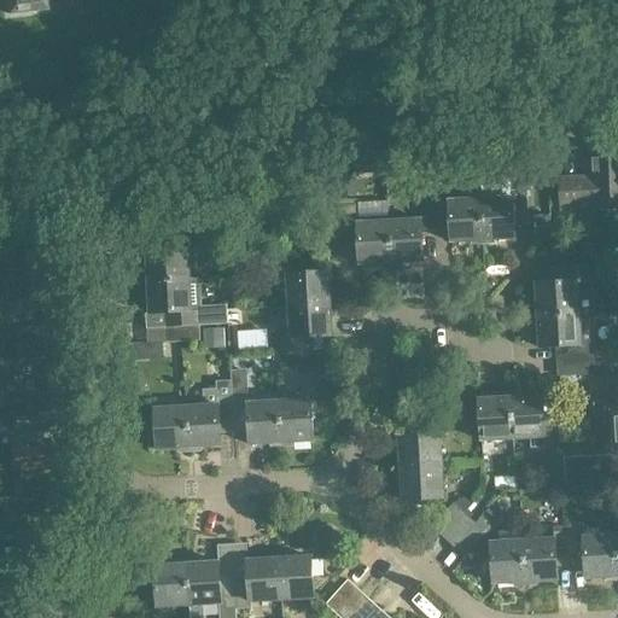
[(5,0),(7,13),(46,9),(45,0),(5,0)]
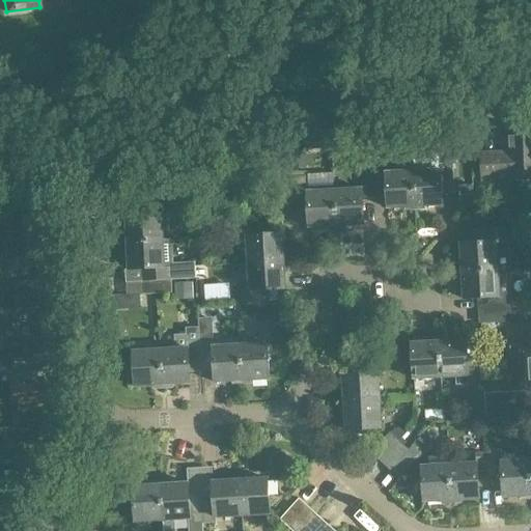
[(481,154),(481,184),(498,184),(498,180),(526,179),(526,176),(530,176),(530,133),(505,134),(506,152),(481,154)]
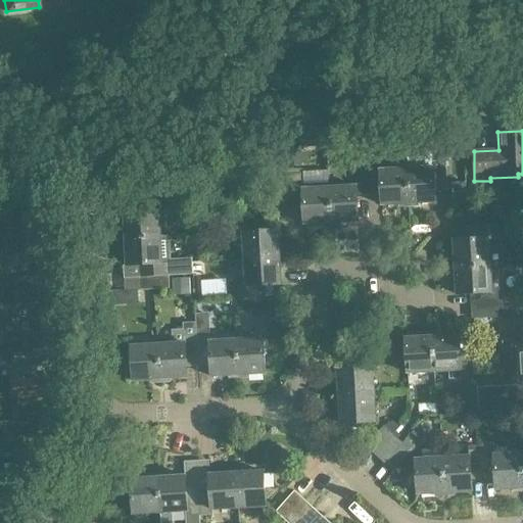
[(301,149),(288,150),(289,167),(302,165),(301,149)]
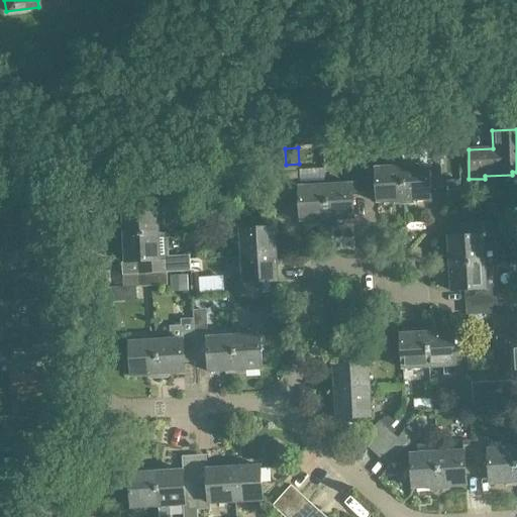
[(430,200),(430,188),(442,187),(440,159),(428,160),(427,151),(401,152),(402,167),(404,202),(430,200)]
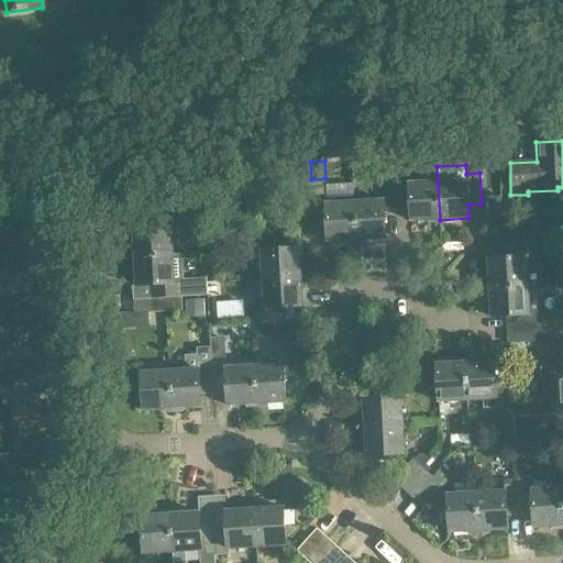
[(397,208),(410,207),(411,221),(440,220),(438,181),(409,184),(409,177),(396,178),(397,208)]
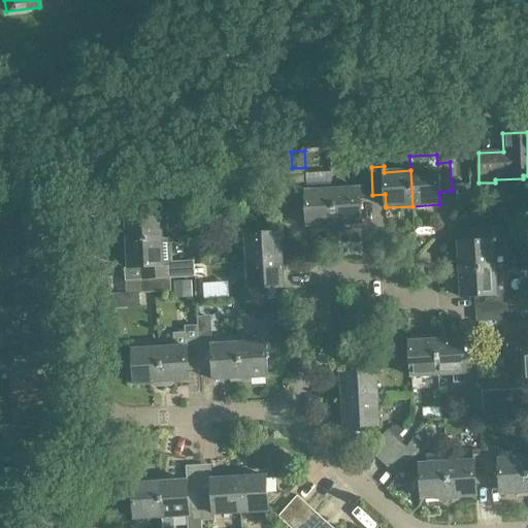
[(333,190),(334,226),(362,224),(360,196),(372,195),(371,167),(358,168),(360,188),(333,190)]
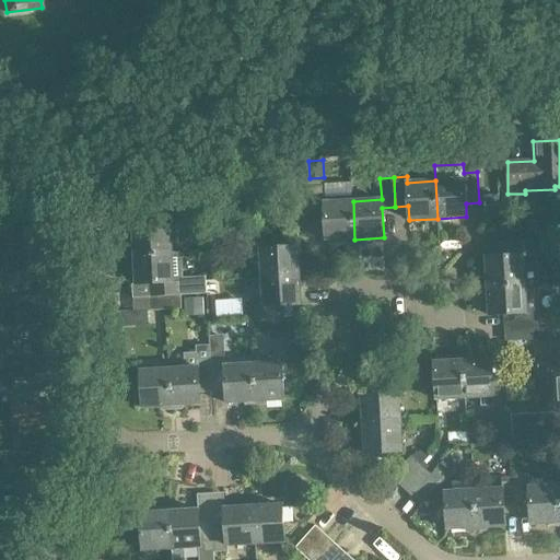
[(325,203),(324,186),(296,188),(299,218),(325,216),(326,241),(354,240),(353,201),(325,203)]
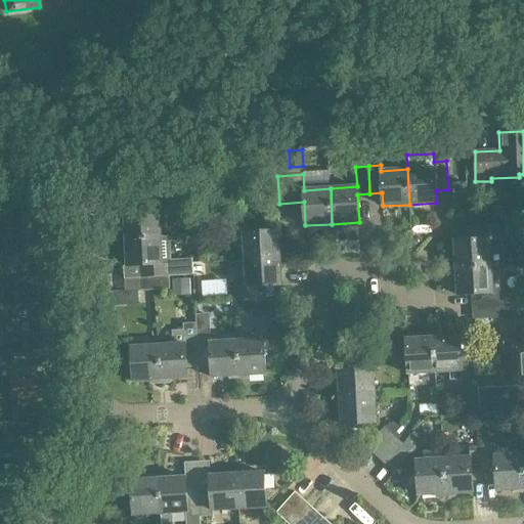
[(452,178),(453,197),(468,197),(467,177),(452,178)]
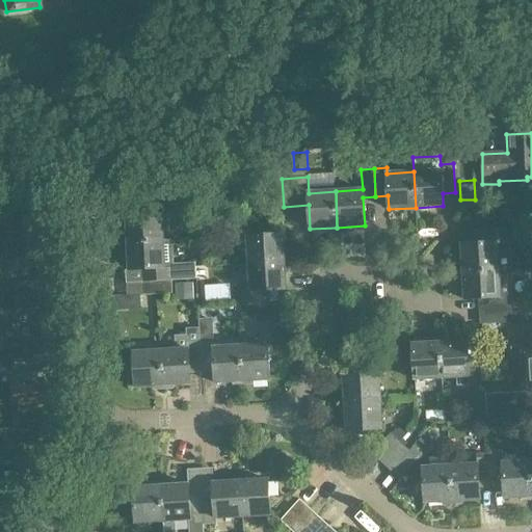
[(127,240),(127,243),(163,241),(162,223),(168,222),(168,215),(177,214),(176,201),(139,203),(140,215),(126,216),(127,233),(126,233),(124,240),(127,240)]
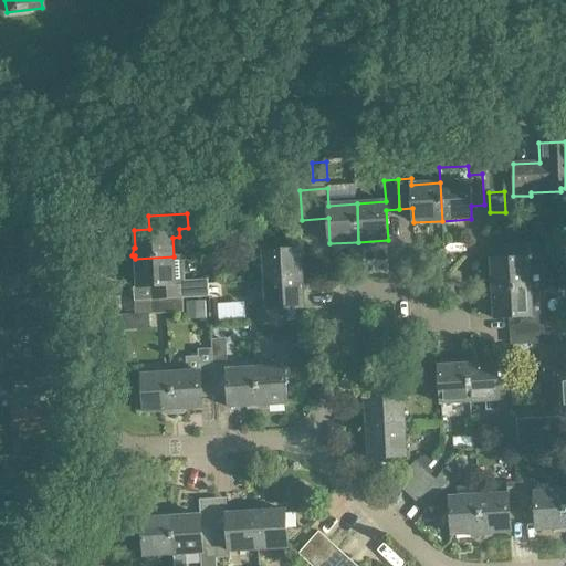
[(556,226),(530,227),(530,243),(545,243),(544,240),(557,239),(556,226)]
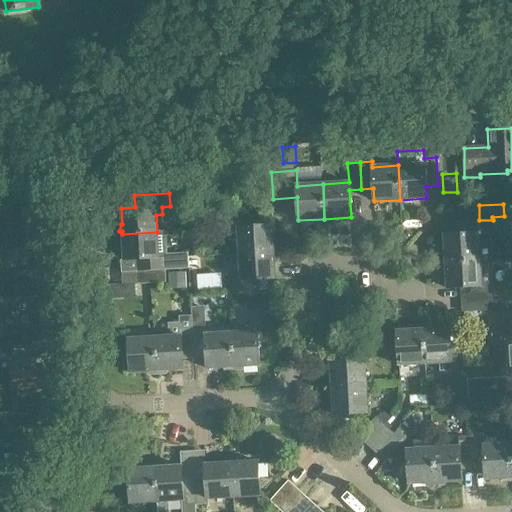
[(479,247),(491,246),(491,235),(493,235),(492,221),(458,223),(459,235),(444,236),(445,263),(480,260),(479,247)]
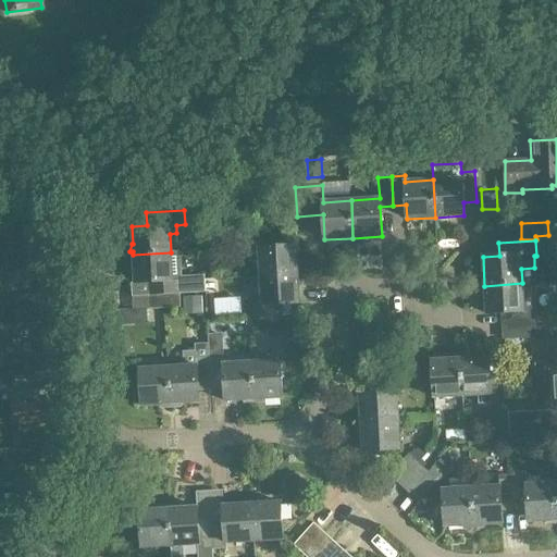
[(296,246),(259,248),(260,277),(298,275),(296,246)]
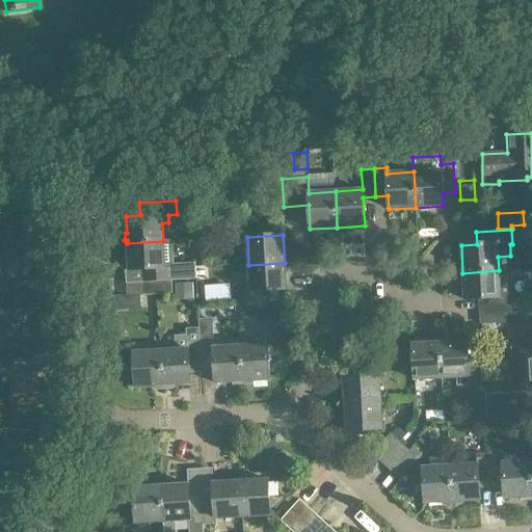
[(164,257),(163,241),(127,243),(128,246),(125,247),(127,254),(128,254),(129,270),(142,269),(143,283),(171,282),(171,268),(165,268),(164,257)]
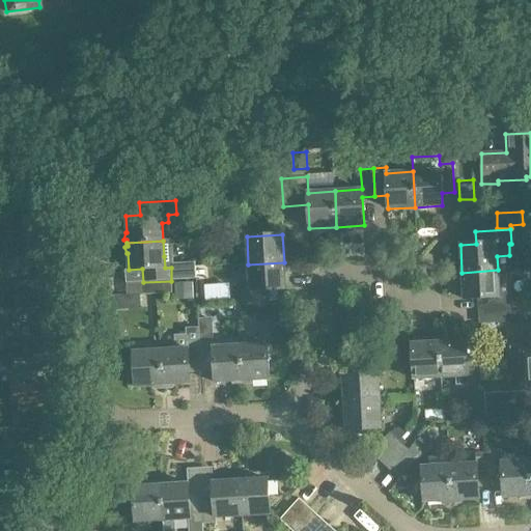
[(285,288),(284,262),(248,264),(250,290),(236,291),(238,305),(266,303),(266,290),(285,288)]
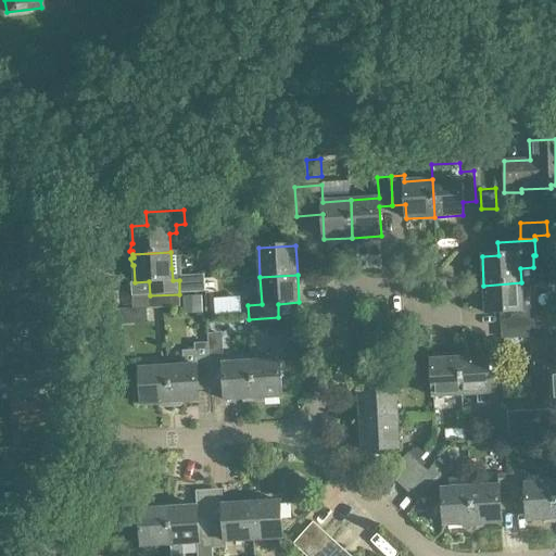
[(534,282),(521,282),(483,286),(485,314),(502,313),(503,327),(547,324),(546,311),(536,311),(534,282)]
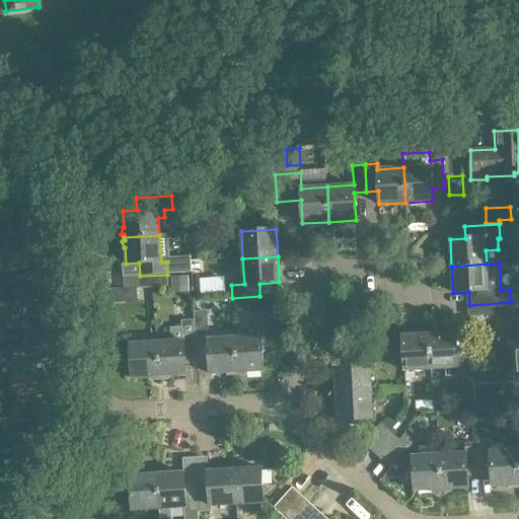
[(168,287),(167,275),(140,276),(141,288),(168,287)]
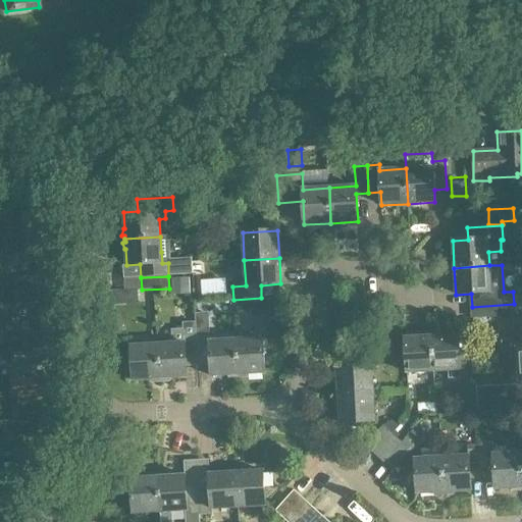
[(137,293),(115,295),(116,308),(138,306),(137,293)]
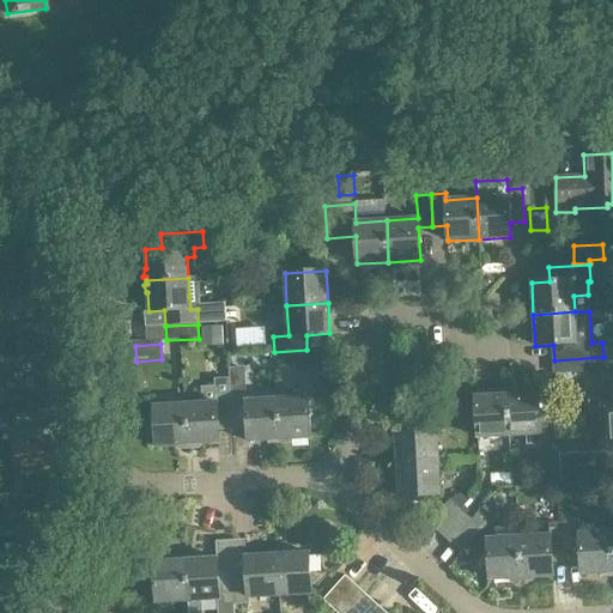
[(307,350),(274,352),(274,366),(308,365),(307,350)]
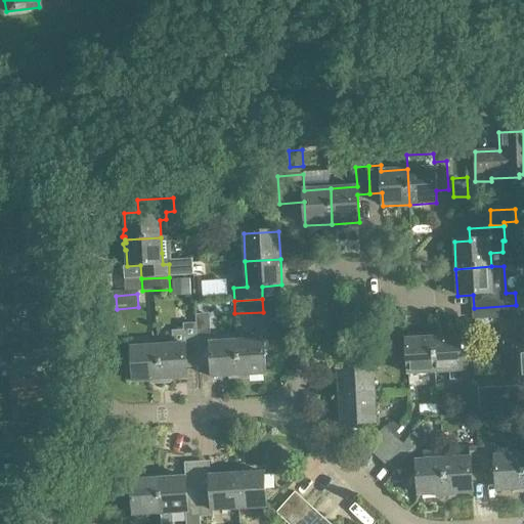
[(475,319),(503,318),(517,317),(516,305),(474,308),(475,319)]
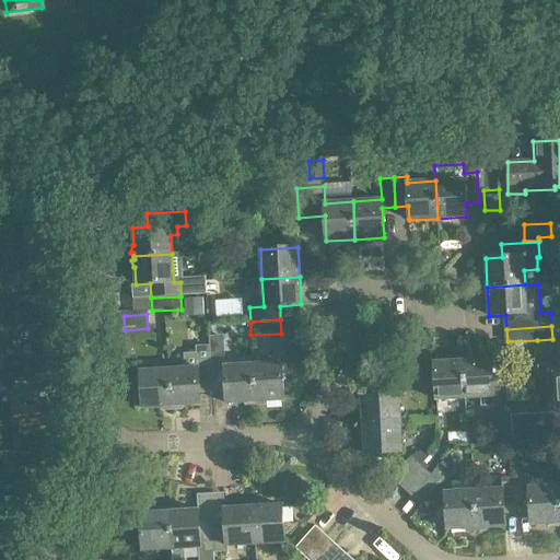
[(559,347),(552,348),(553,364),(537,365),(538,378),(555,377),(559,376),(559,347)]
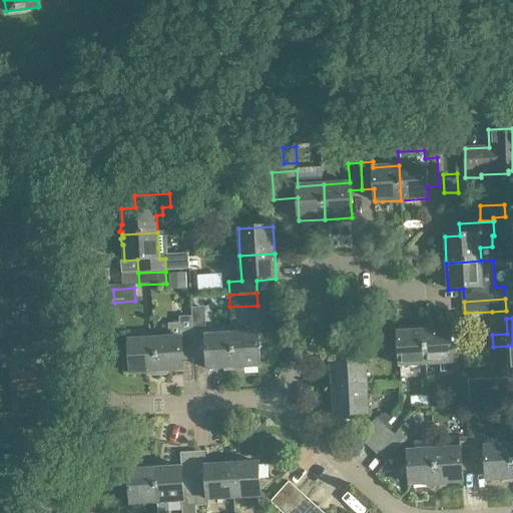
[(461,350),(451,347),(450,329),(424,331),(426,365),(440,364),(441,373),(453,373),(461,350)]
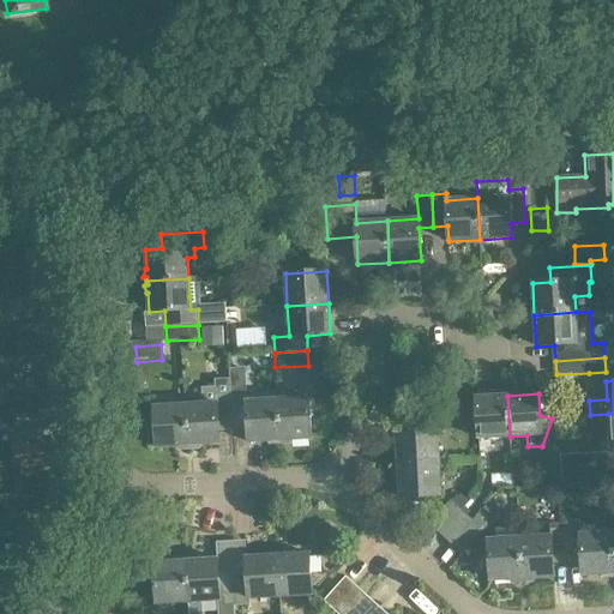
[(247,427),(248,444),(280,441),(277,399),(246,402),(246,395),(232,396),(233,428),(247,427)]
